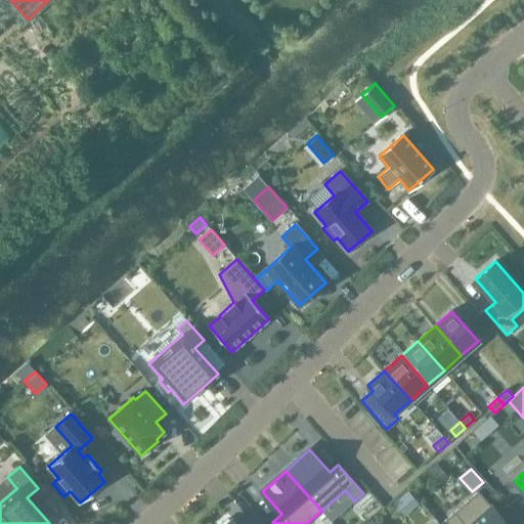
[(478,491),(444,521),(447,523),(507,523),(490,506),(478,491)]
